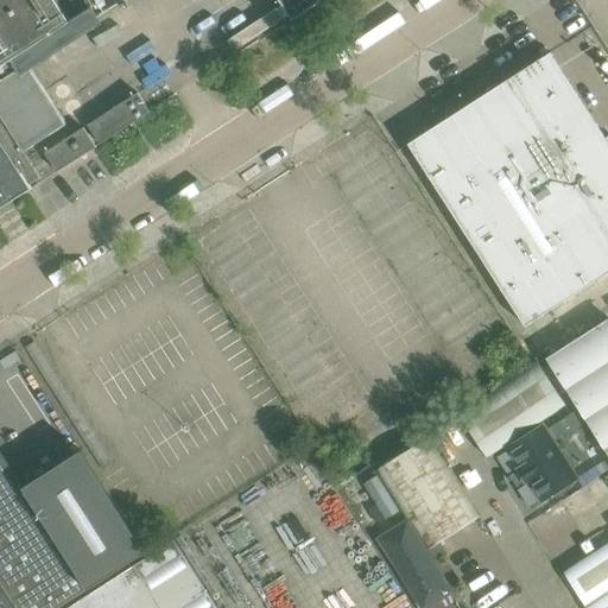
[(460,112),(450,119),(453,124),(435,135),(431,131),(409,145),(526,327),(607,273),(607,141),(551,54),(508,81),(511,86),(463,116),(460,112)]
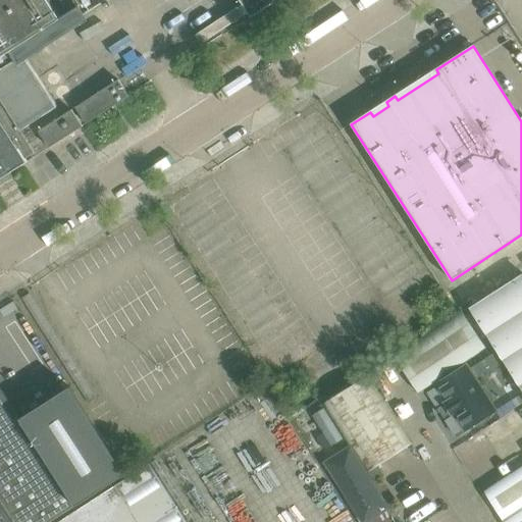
[(75,108),(87,124),(129,97),(118,81),(75,108)]
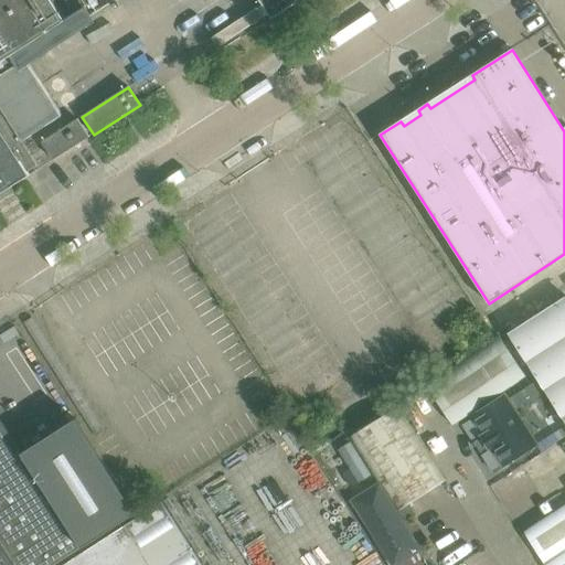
[(53,161),(91,138),(78,119),(42,142),(53,161)]
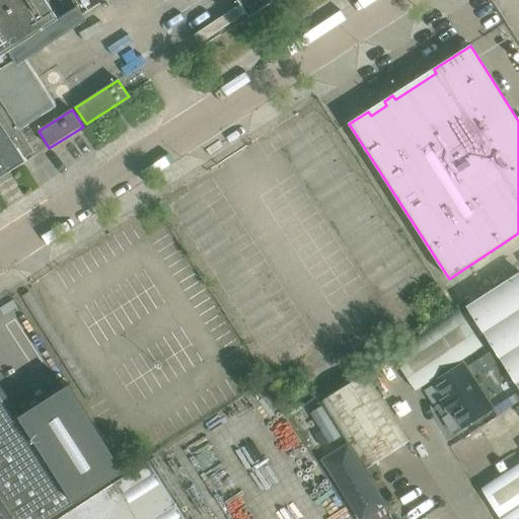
[(518,273),(466,306),(518,387),(518,273)]
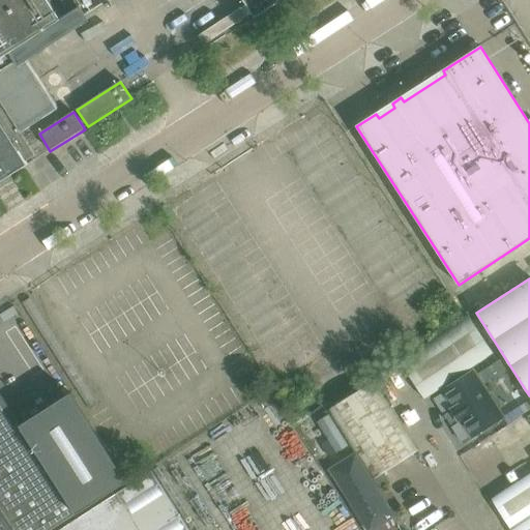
[(470,315),(402,358),(428,398),(496,354),(470,315)]
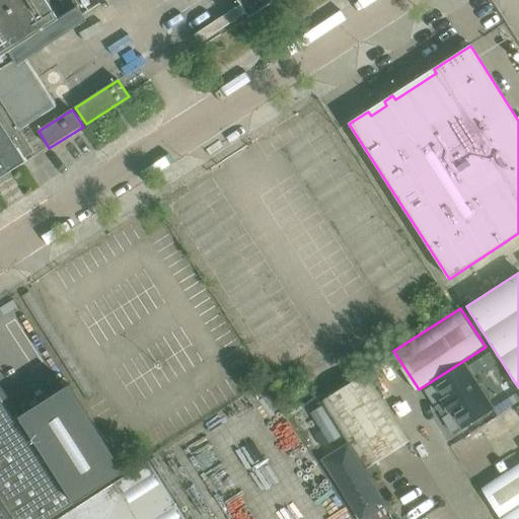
[(419,389),(415,391),(451,448),(518,404),(518,396),(487,346),(486,347),(419,389)]
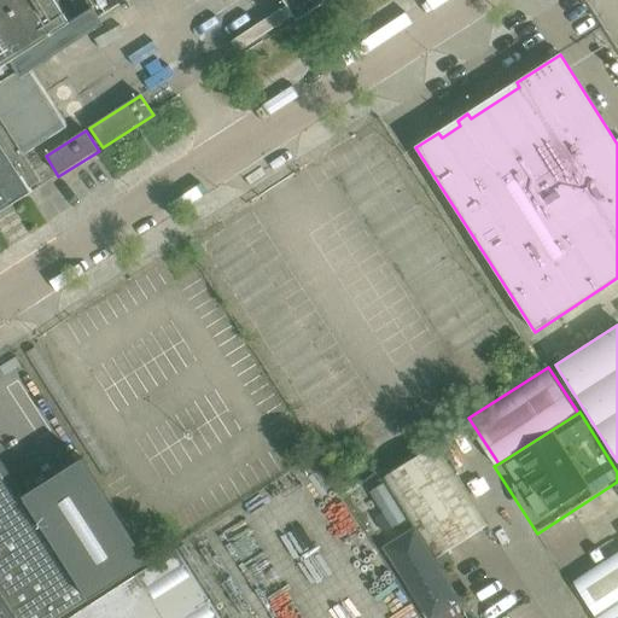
[(488,526),(436,445),(383,479),(435,560),(488,526)]
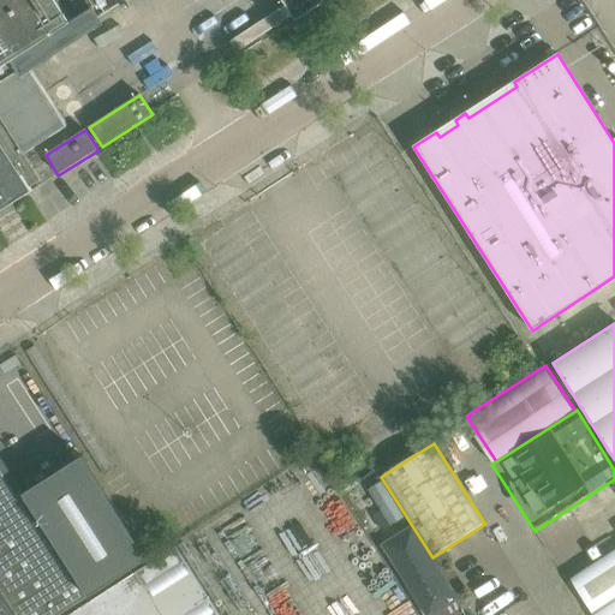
[(0,614),(60,614),(108,585),(149,560),(83,457),(24,494),(0,455),(0,614)]
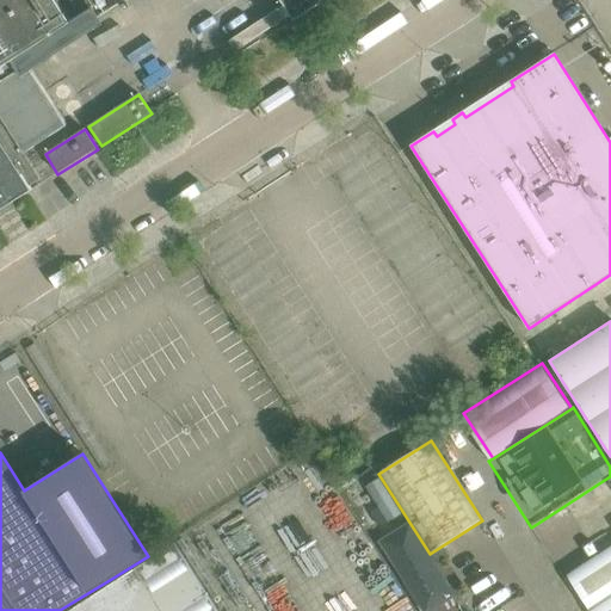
[(610,547),(610,512),(548,553),(563,578),(576,569),(610,547)]
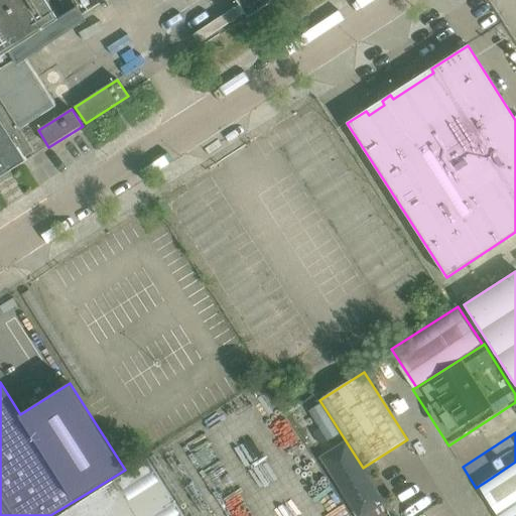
[(184,515),(148,459),(57,515),(184,515)]
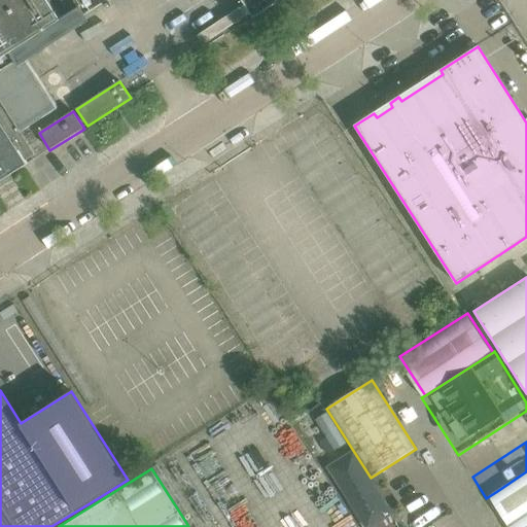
[(510,511),(526,499),(526,471),(497,491),(510,511)]
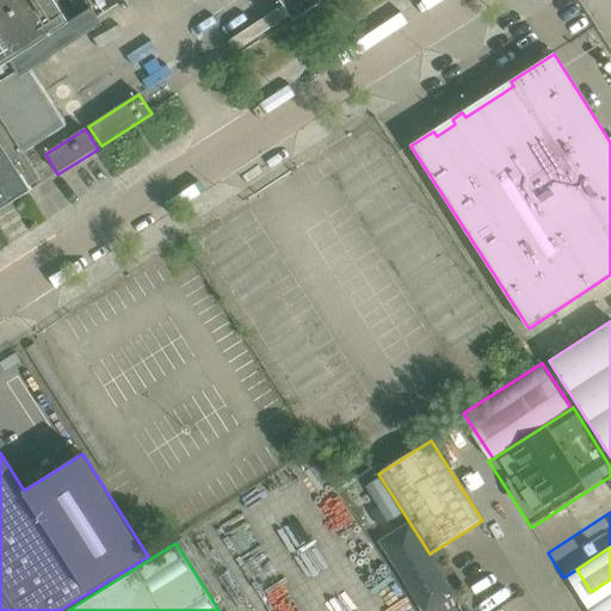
[(590,610),(610,610),(610,579),(581,598),(590,610)]
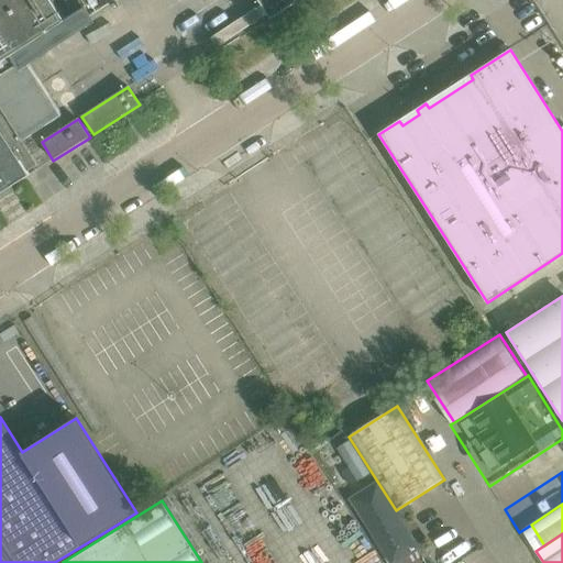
[(497,562),(486,544),(457,562),(497,562)]
